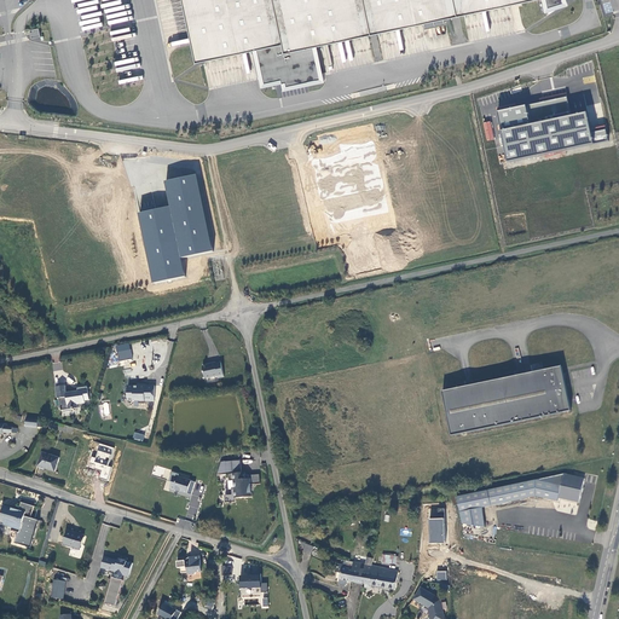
[(185,0),(200,61),(284,42),(287,52),(527,0),(185,0)]
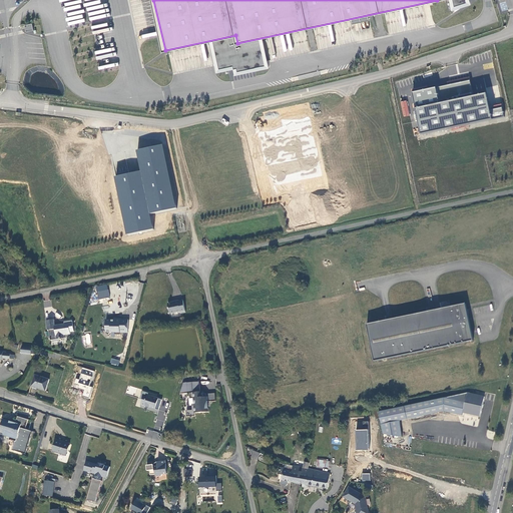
[(451,84),(412,90),(419,133),(504,118),(501,105),(488,107),(486,92),(472,94),(469,77),(450,80),(451,84)]
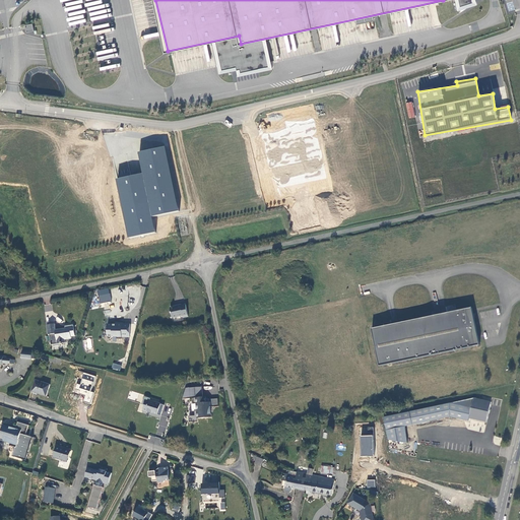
[(408,118),(414,117),(411,102),(405,103),(408,118)]
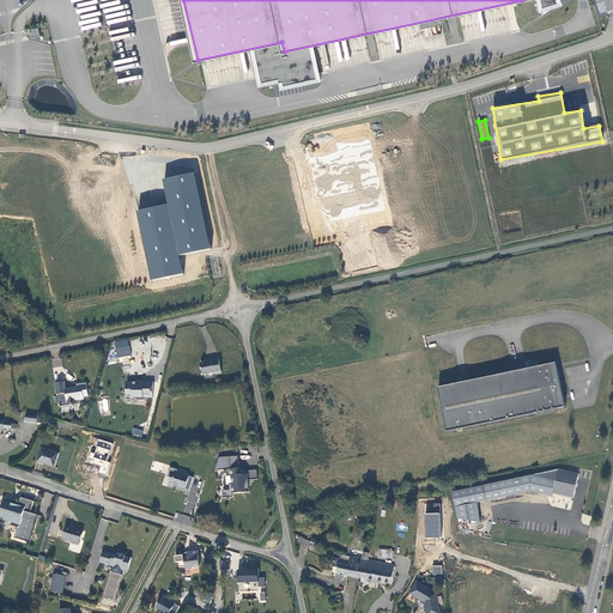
[(210,248),(193,173),(162,180),(168,204),(178,254),(210,248)]
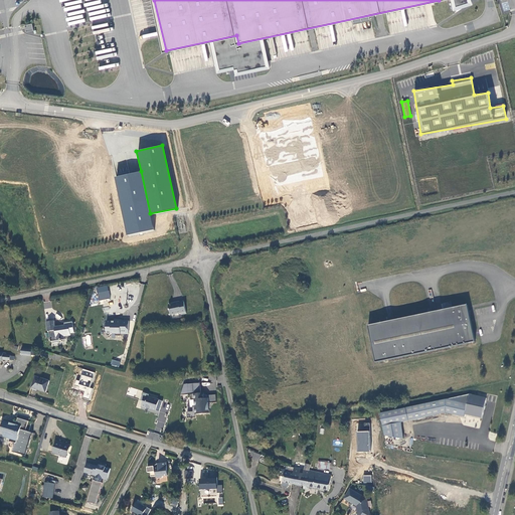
[(150,213),(141,171),(115,177),(127,235),(153,229),(150,213)]
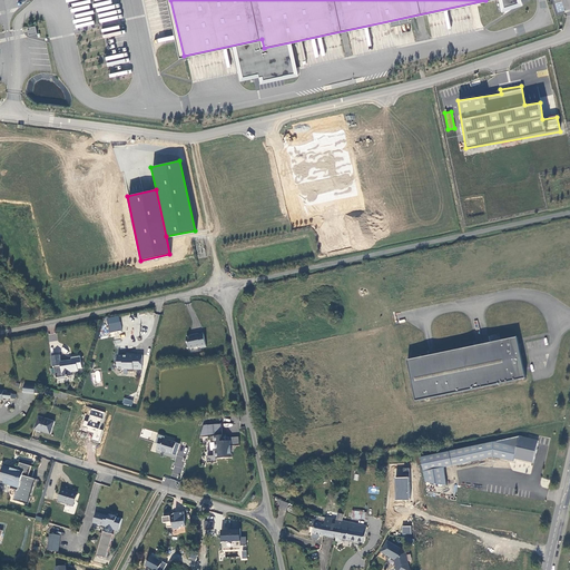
[(106,318),(109,333),(121,330),(119,315),(106,318)]
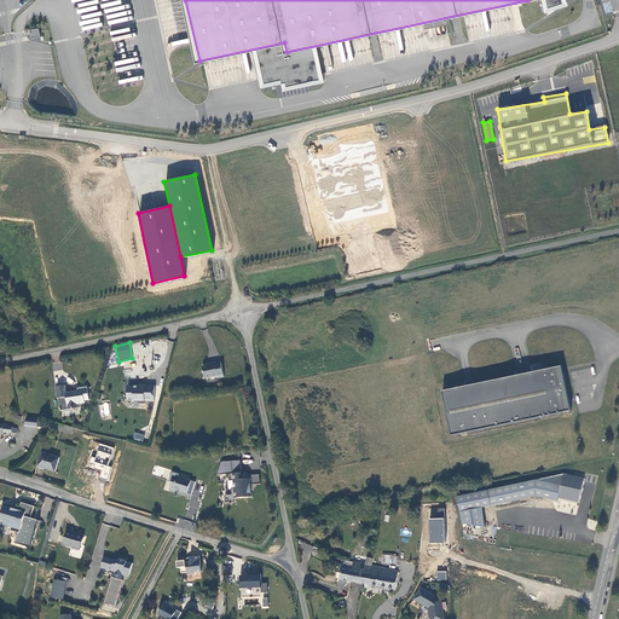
[(203,365),(206,377),(218,374),(219,376),(225,375),(221,362),(217,362),(215,362),(210,363),(203,365)]
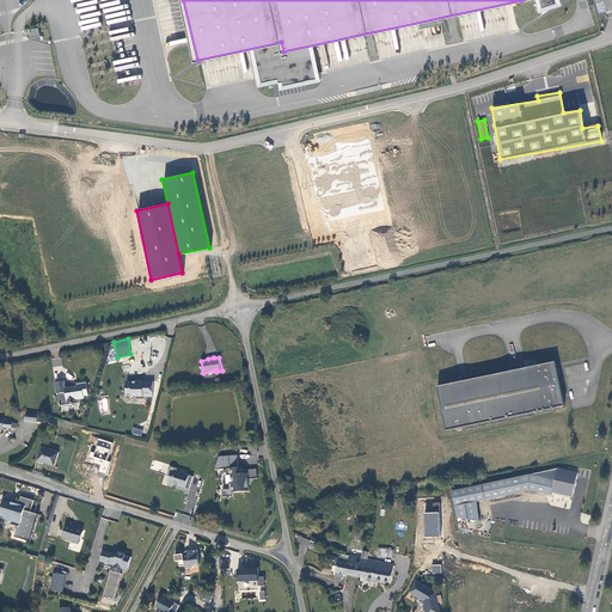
[(554,362),(435,387),(445,432),(563,408),(554,362)]
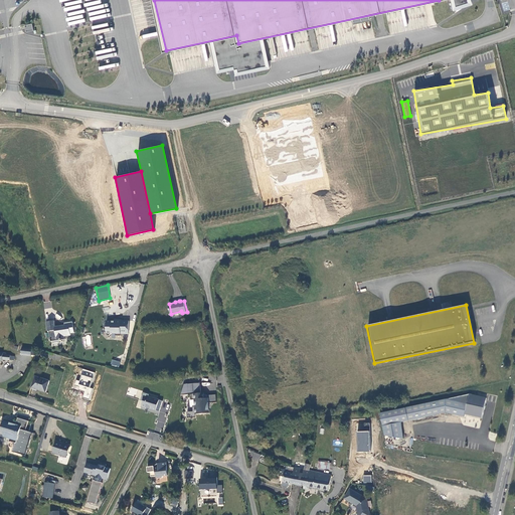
[(122,332),(129,332),(130,320),(122,319),(115,319),(115,321),(113,321),(112,320),(107,320),(107,327),(105,330),(110,335),(113,332),(116,332),(116,335),(122,335),(122,332)]
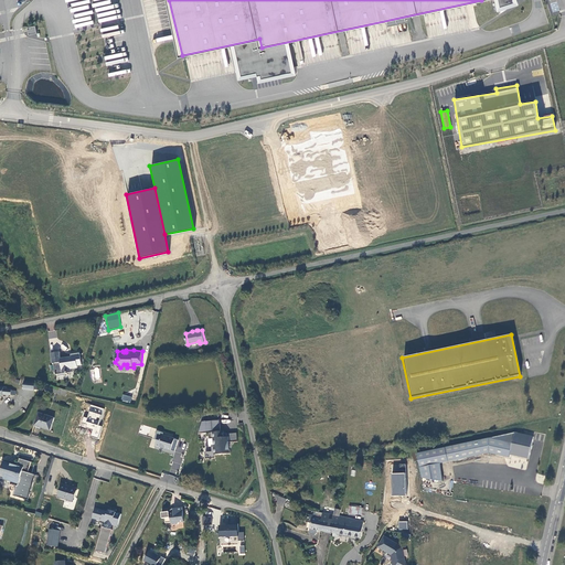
[(53,365),(55,376),(66,375),(66,376),(67,375),(67,374),(71,374),(71,371),(77,370),(77,368),(82,366),(80,355),(71,356),(71,359),(66,360),(67,361),(61,362),(59,353),(50,355),(52,365),(53,365)]
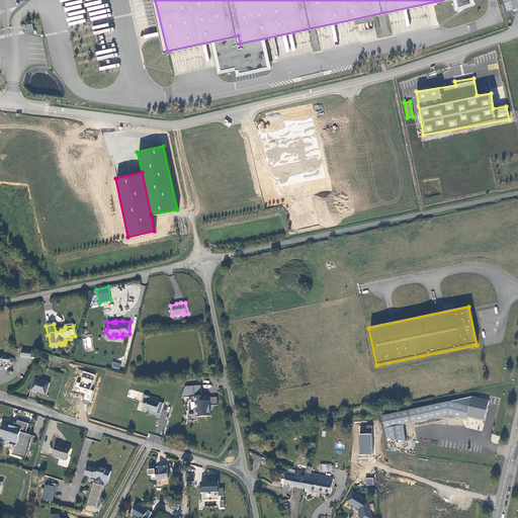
[(30,360),(31,352),(21,351),(20,358),(30,360)]
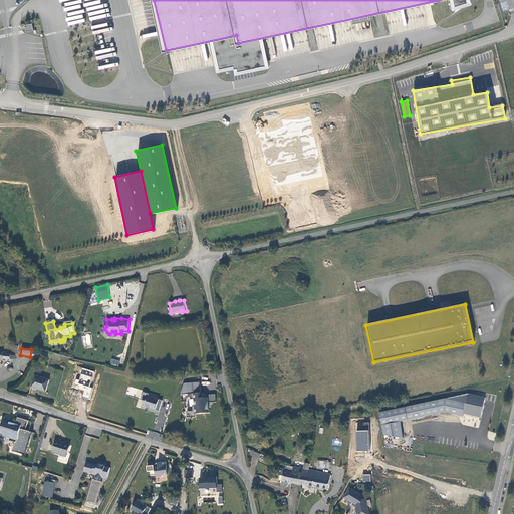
[(9,356),(10,355),(5,355),(5,353),(0,352),(0,360),(2,361),(2,359),(9,360),(9,359),(13,360),(13,356),(9,356)]
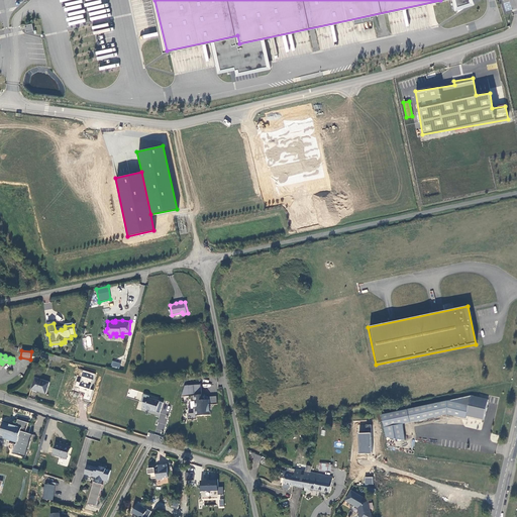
[(61,359),(42,354),(41,358),(60,365),(61,359)]
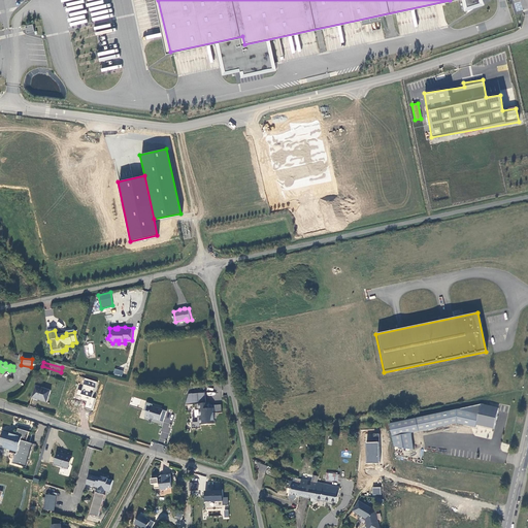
[(85,407),(93,409),(99,381),(79,377),(78,383),(81,384),(80,389),(77,388),(75,398),(87,401),(85,407)]
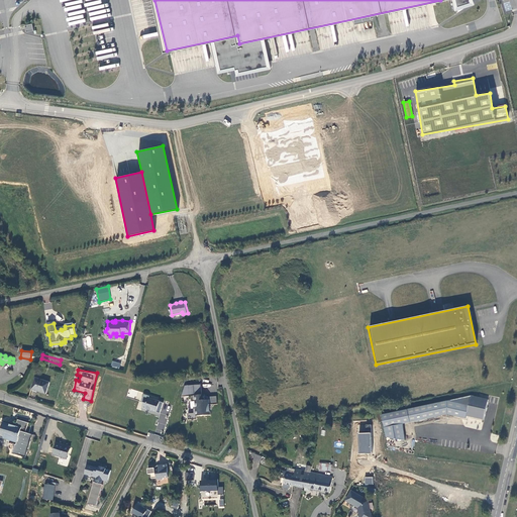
[(44,396),(48,384),(34,380),(31,391),(44,396)]
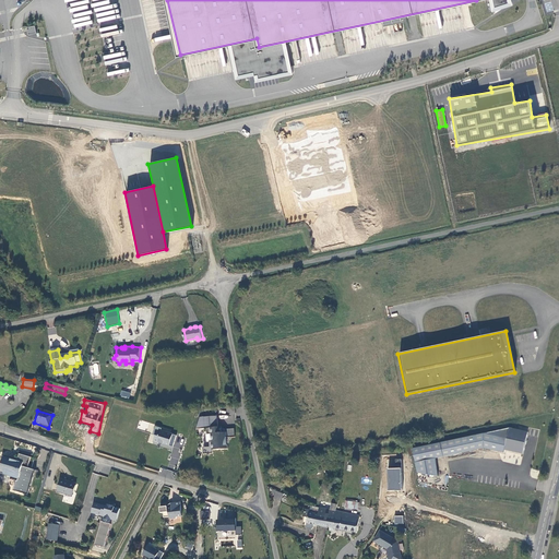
[(211,450),(226,449),(225,438),(225,433),(219,433),(219,427),(216,428),(215,416),(198,417),(194,429),(206,429),(206,435),(210,433),(210,442),(207,442),(207,447),(202,448),(202,454),(205,454),(205,455),(209,455),(207,454),(211,453),(211,450)]
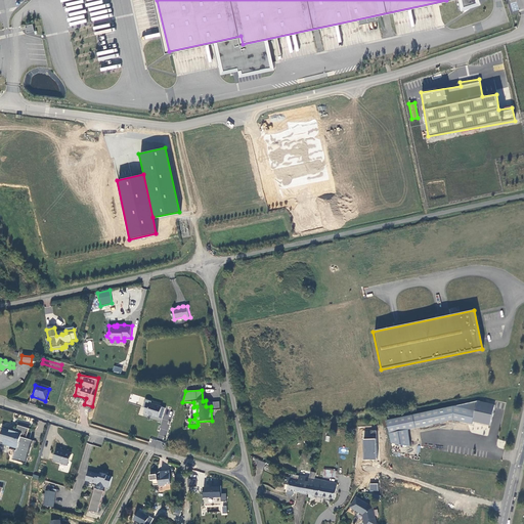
[(147,416),(161,420),(165,409),(149,404),(150,402),(144,400),(142,408),(144,409),(142,416),(147,418),(147,416)]
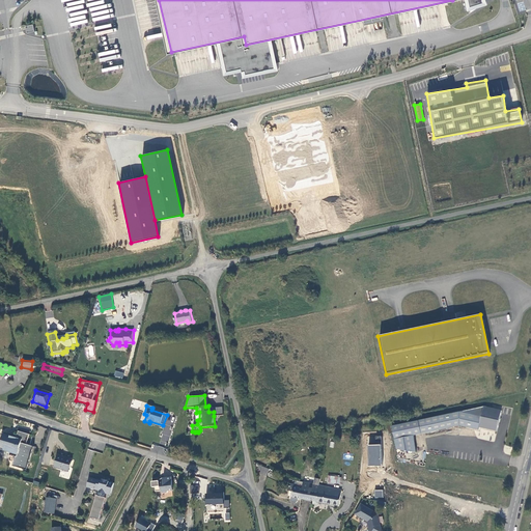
[(214,408),(208,406),(208,412),(214,412),(214,416),(222,416),(221,408),(214,408)]
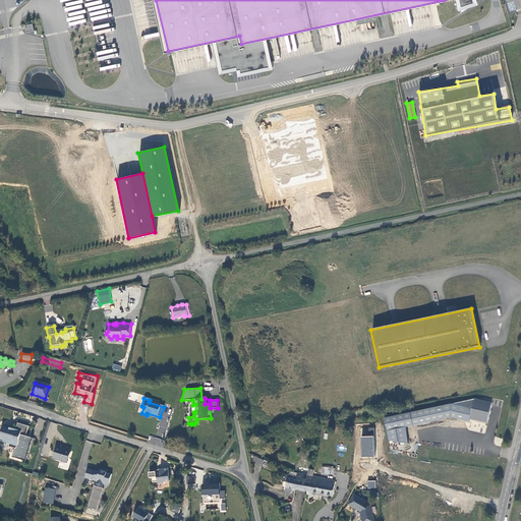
[(451,404),(384,418),(388,441),(408,445),(406,427),(450,417),(469,422),(470,419),(488,423),(493,403),(475,400),(451,404)]
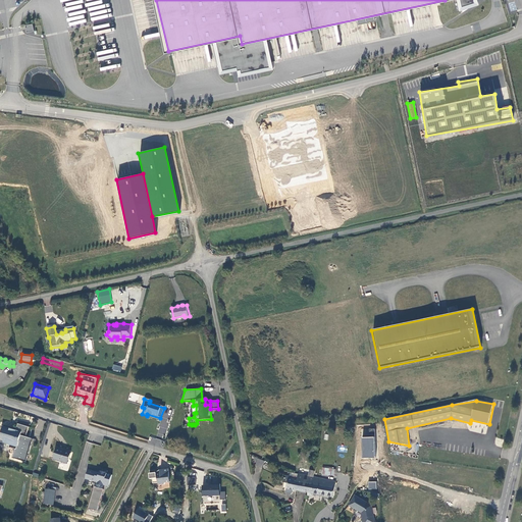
[(12,458),(25,462),(33,438),(28,437),(31,427),(17,423),(15,430),(8,428),(8,426),(3,425),(0,434),(0,433),(0,438),(4,440),(3,444),(9,445),(8,447),(14,449),(12,458)]
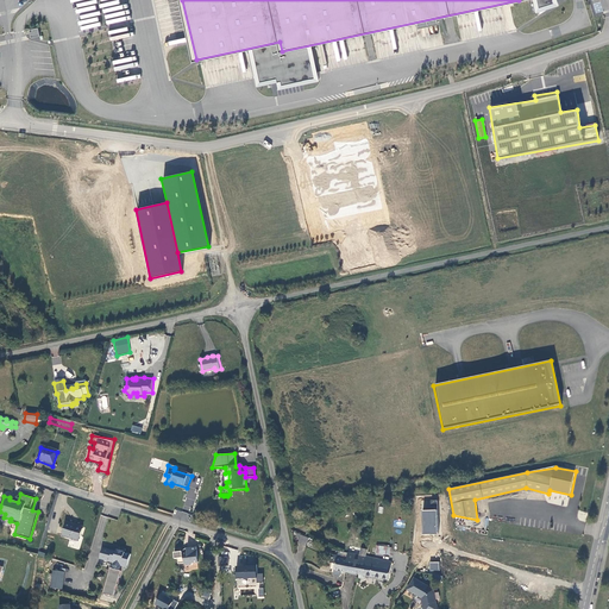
[(422,500),(421,534),(438,534),(439,500),(422,500)]
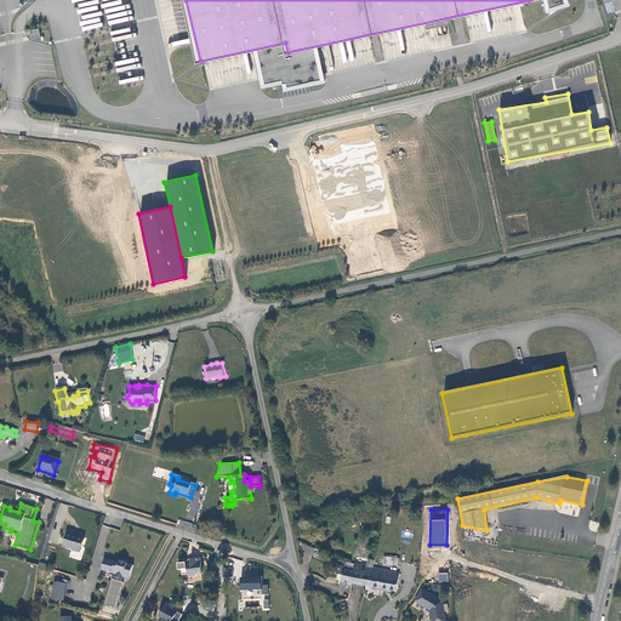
[(63,546),(79,551),(83,539),(74,536),(74,535),(67,533),(63,546)]
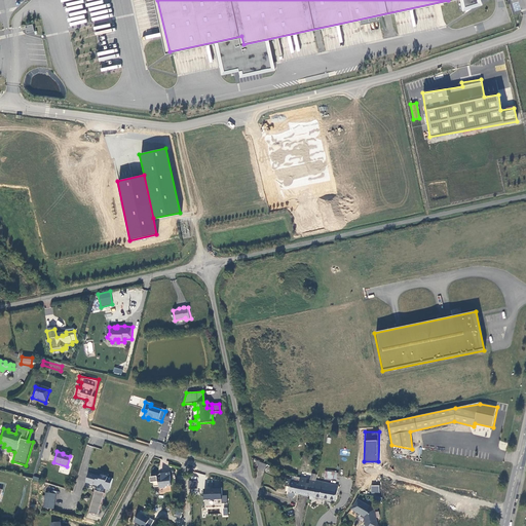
[(265,466),(256,462),(255,464),(257,466),(256,470),(263,472),(265,466)]
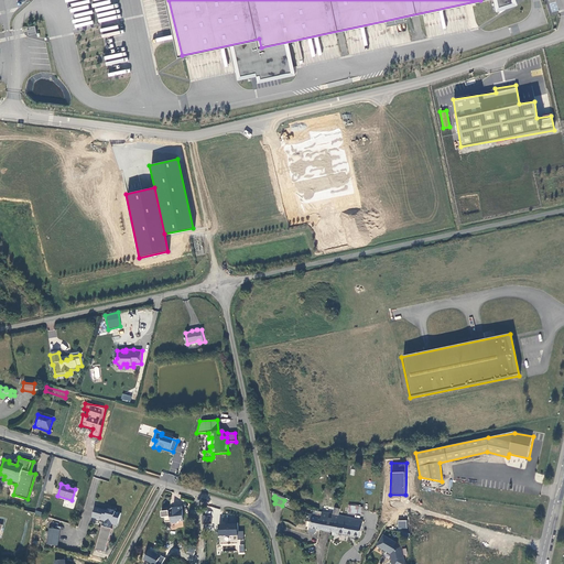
[(96,548),(106,551),(112,527),(111,527),(112,522),(112,521),(118,522),(120,511),(114,510),(115,509),(109,508),(107,508),(107,509),(95,506),(93,516),(105,519),(102,524),(96,548)]
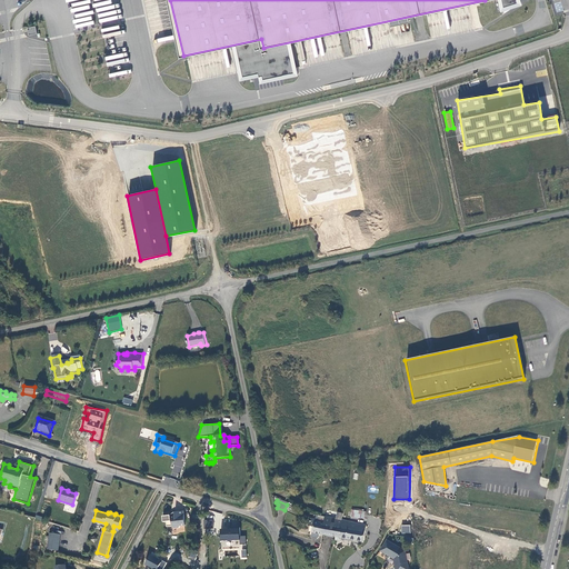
[(182,528),(187,527),(185,512),(176,513),(177,518),(172,519),(172,517),(165,518),(165,523),(168,523),(168,529),(173,528),(175,530),(180,529),(182,528)]
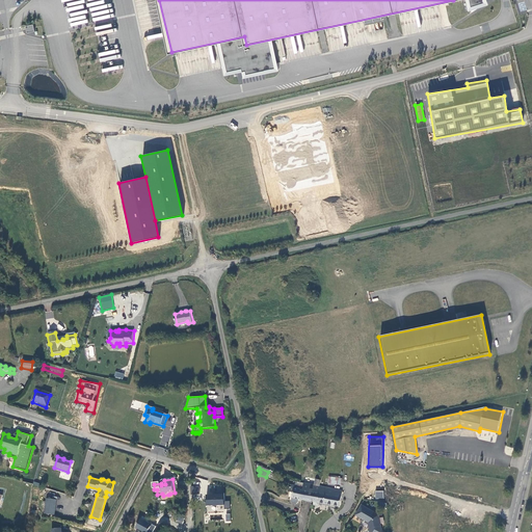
[(300,500),(314,503),(317,504),(321,486),(319,486),(321,480),(315,479),(314,485),(303,483),(302,489),(300,500)]
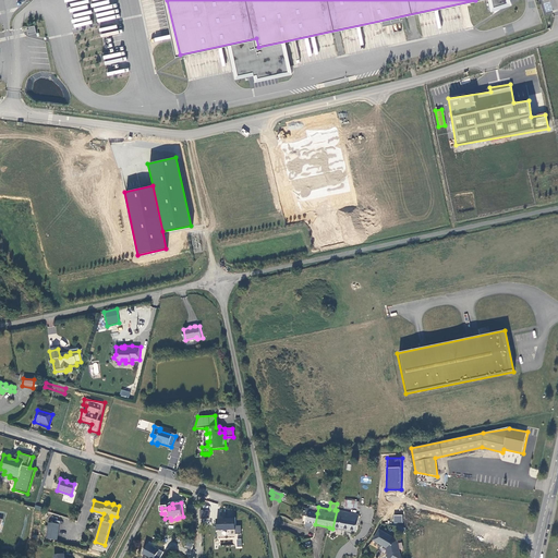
[(359,516),(337,510),(332,529),(355,532),(359,516)]
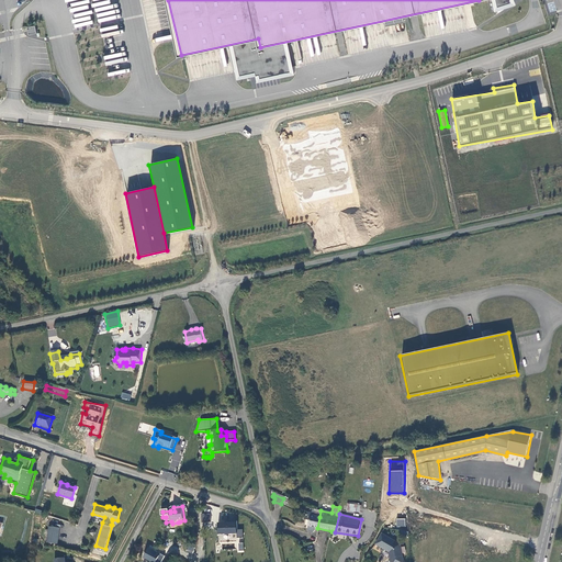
[(313,531),(317,531),(317,528),(319,517),(312,516),(311,515),(307,532),(313,534),(313,531)]
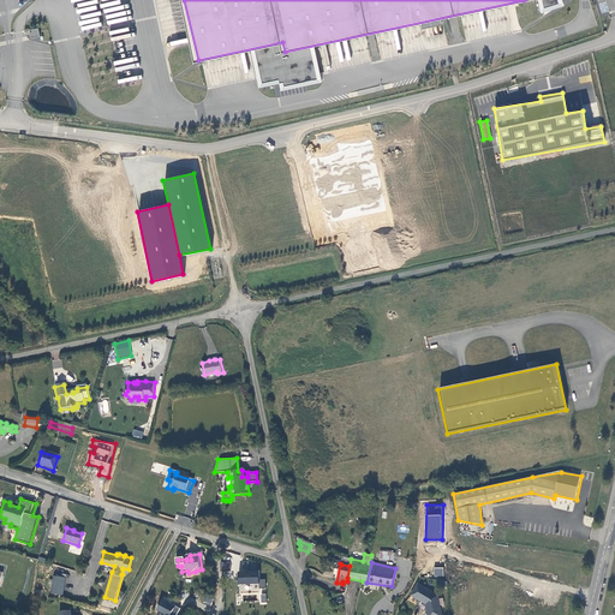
[(239,571),(239,585),(260,584),(260,589),(267,589),(267,579),(261,580),(261,571),(239,571)]
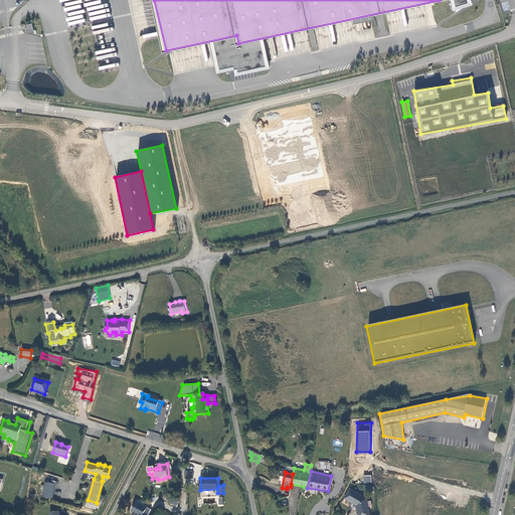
[(43,497),(53,498),(54,483),(45,482),(43,497)]
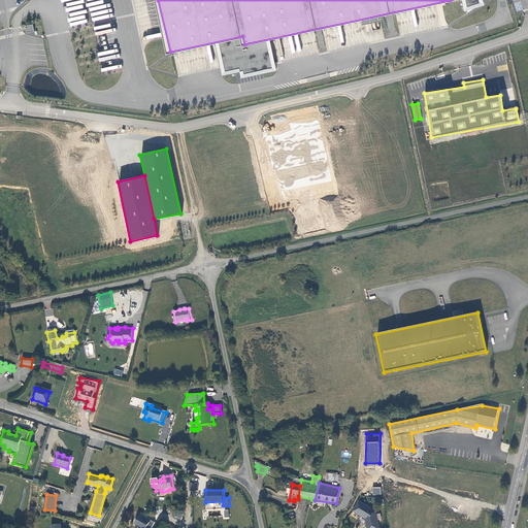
[(358,501),(352,512),(360,517),(361,516),(363,517),(362,518),(365,519),(366,527),(377,527),(375,512),(358,501)]
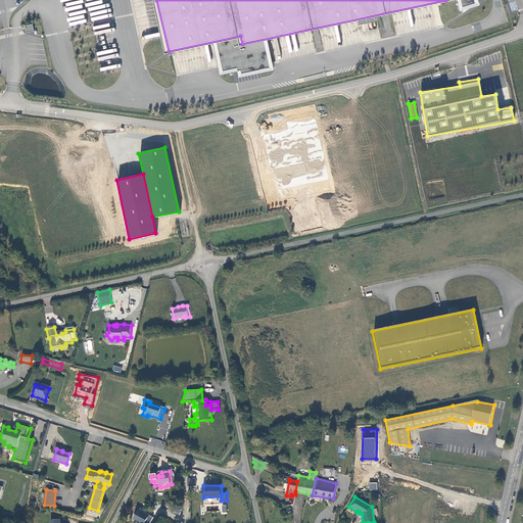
[(284,517),(292,515),(290,506),(282,508),(284,517)]
